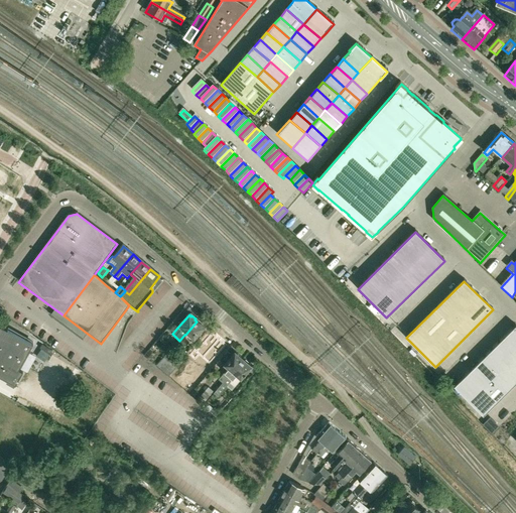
[(191,343),(194,340),(195,341),(205,329),(204,328),(204,327),(201,324),(200,325),(197,322),(185,335),(190,340),(189,341),(191,343)]
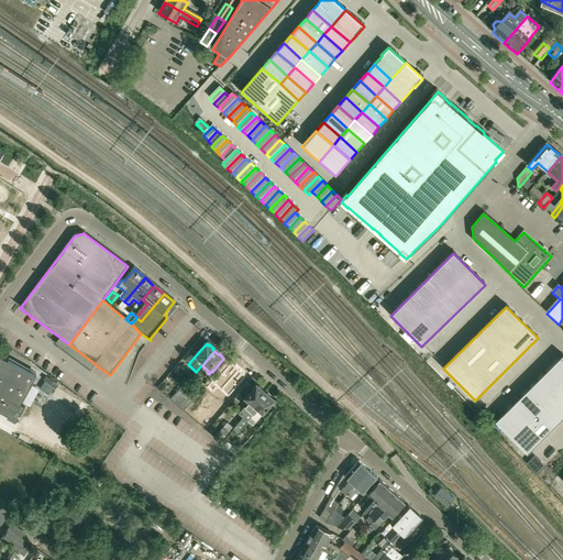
[(36,376),(0,355),(0,410),(18,421),(25,406),(21,404),(36,376)]
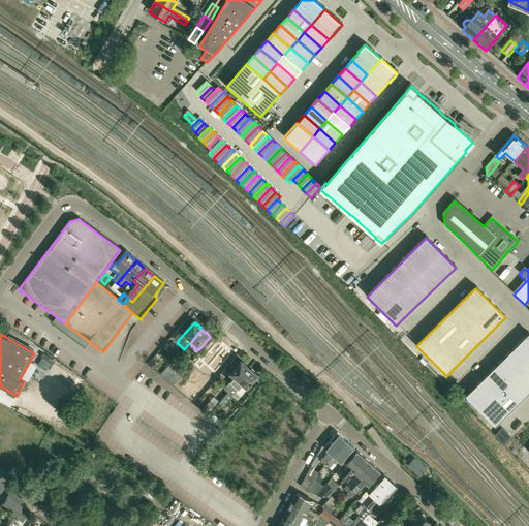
[(528,334),(528,335),(466,397),(495,427),(528,393),(528,334)]
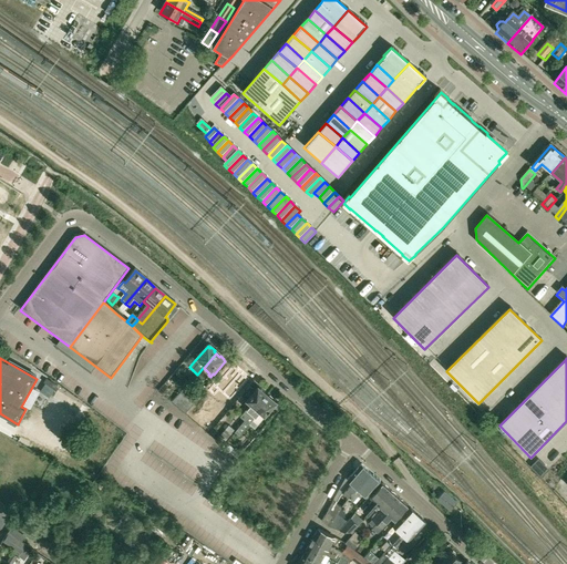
[(235,369),(220,386),(227,392),(241,376),(235,369)]
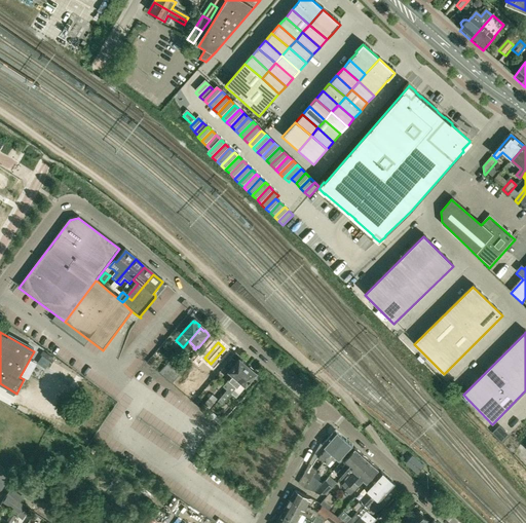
[(224,348),(211,364),(217,370),(230,353),(224,348)]
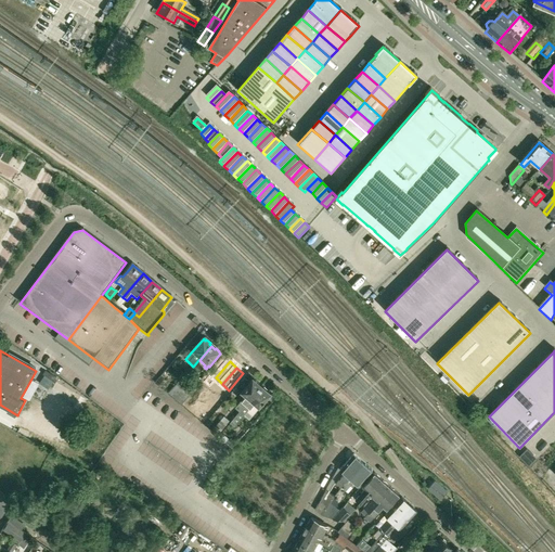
[(44,379),(52,384),(56,379),(47,372),(42,377),(44,379)]
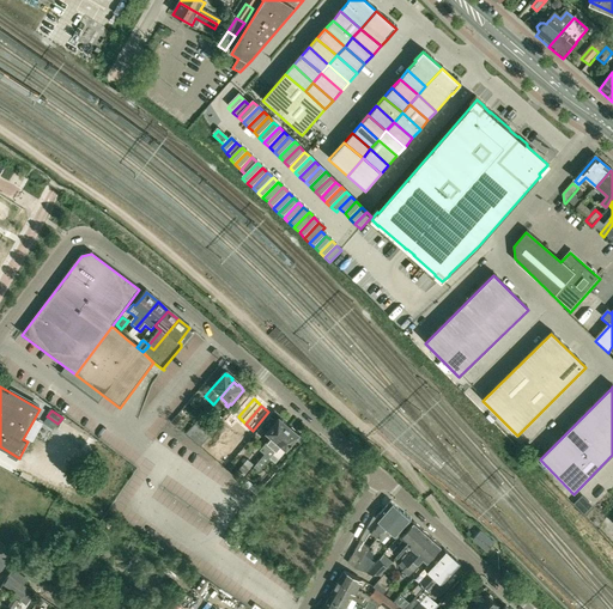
[(183,424),(178,419),(173,425),(178,430),(183,424)]
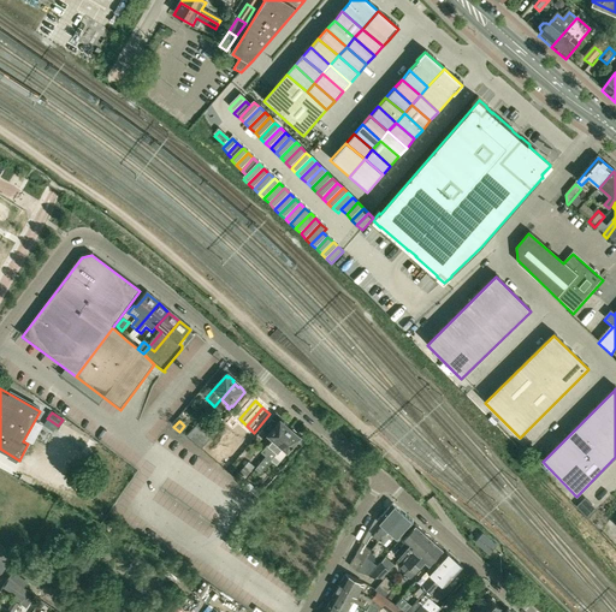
[(271,421),(262,431),(268,437),(277,427),(271,421)]
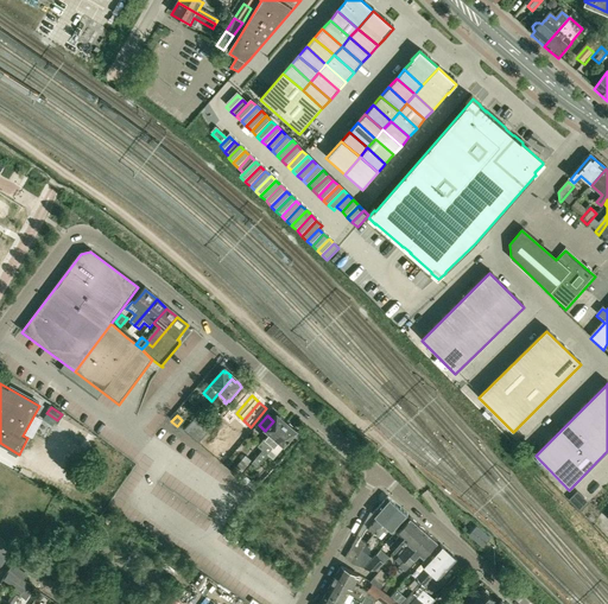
[(278,417),(273,421),(265,431),(270,436),(258,449),(263,453),(287,425),(278,417)]
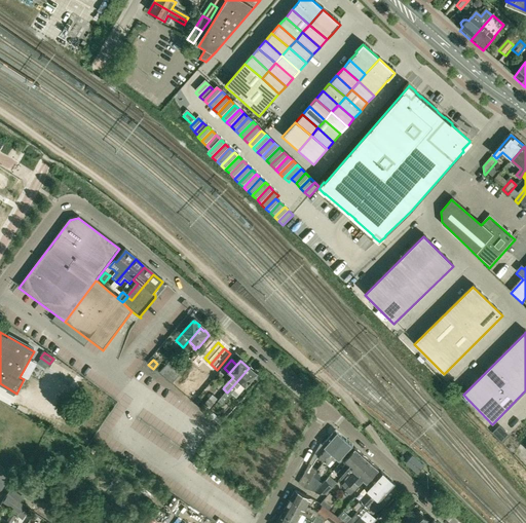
[(173,385),(182,374),(168,363),(159,374),(173,385)]
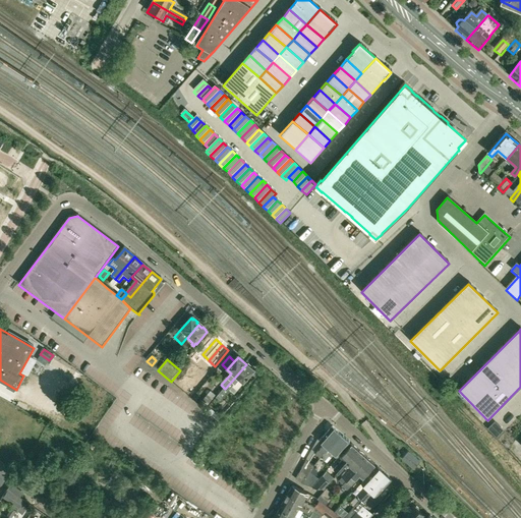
[(240,381),(243,384),(254,371),(246,364),(225,389),(216,399),(221,403),(240,381)]
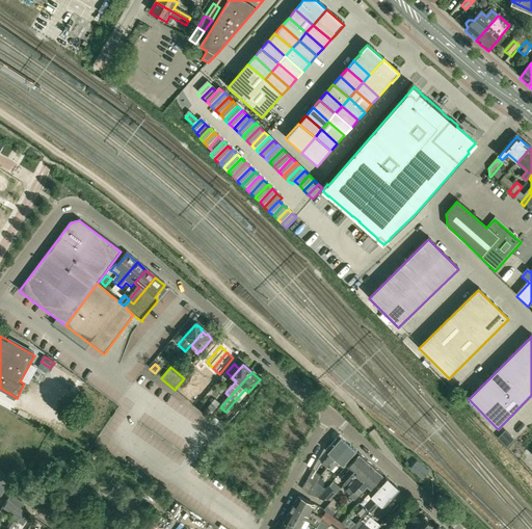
[(201,390),(196,386),(185,399),(189,403),(201,390)]
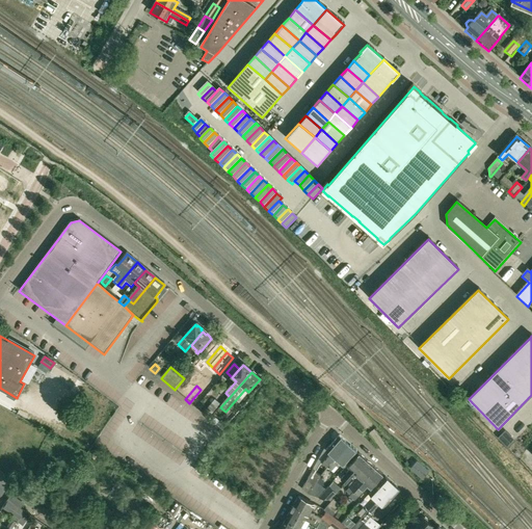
[(210,421),(216,427),(219,423),(213,417),(210,421)]
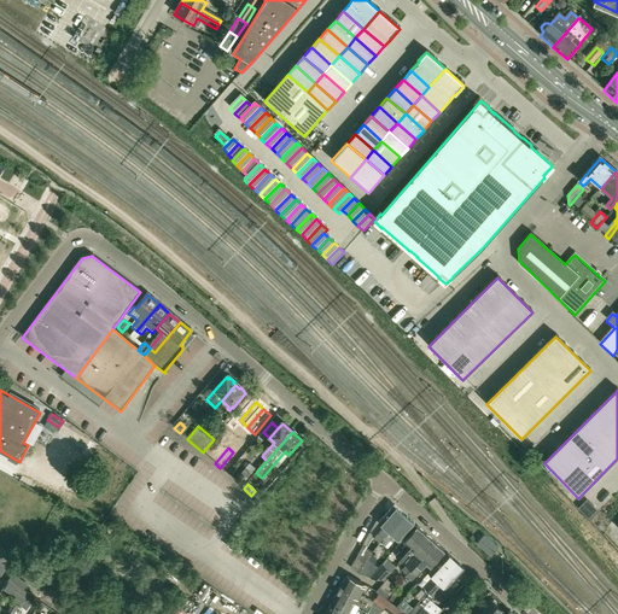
[(401,521),(404,516),(394,508),(379,525),(385,530),(375,541),(380,545),(382,543),(392,530),(394,531),(397,527),(396,526),(400,521),(401,521)]
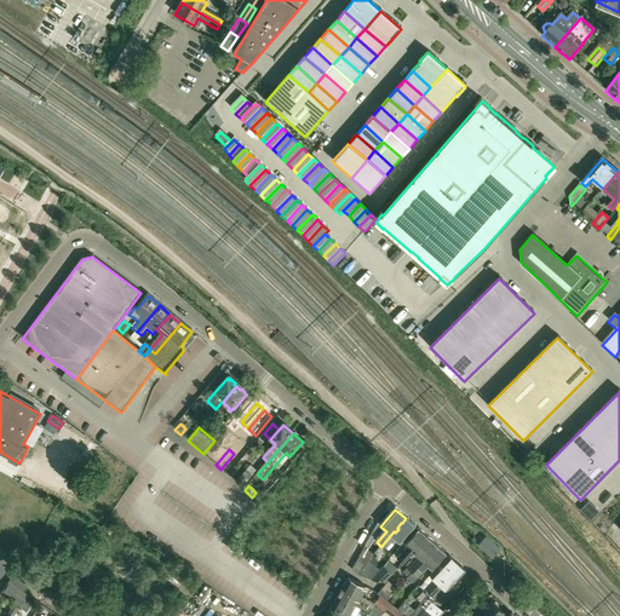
[(394,531),(383,545),(385,547),(384,550),(386,551),(396,540),(402,545),(417,528),(406,518),(402,523),(401,523),(397,528),(399,529),(395,533),(394,531)]
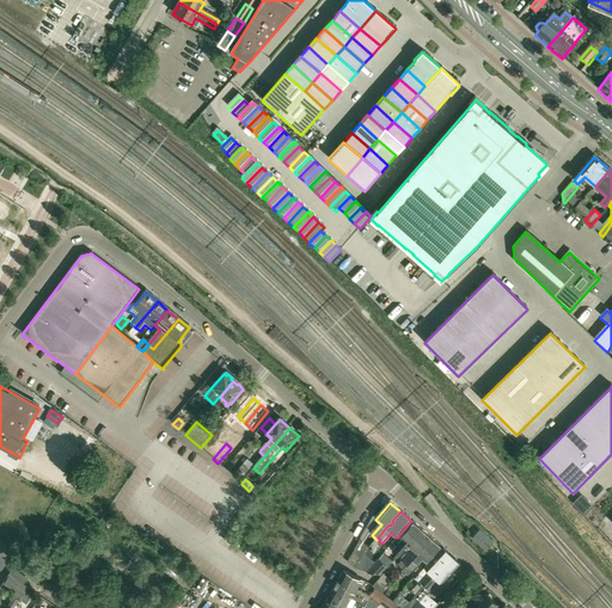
[(405,551),(422,532),(414,523),(399,539),(403,541),(392,553),(398,558),(405,551)]
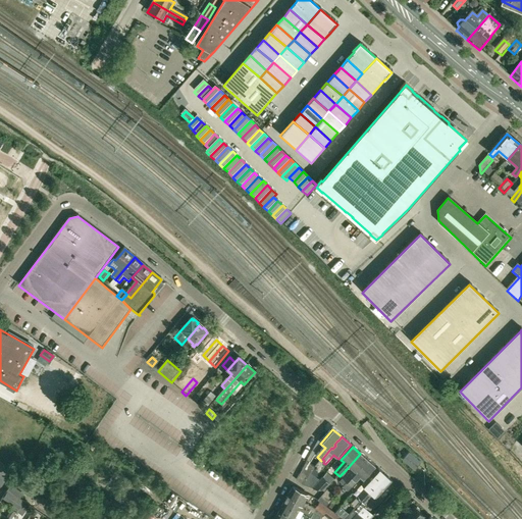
[(348,483),(368,460),(360,454),(346,470),(348,472),(343,479),(348,483)]
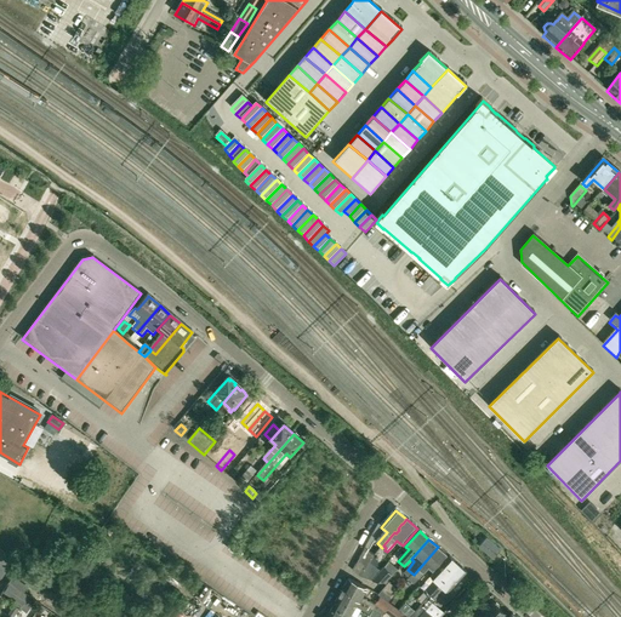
[(438,547),(414,575),(408,581),(414,586),(429,567),(433,571),(448,555),(438,547)]
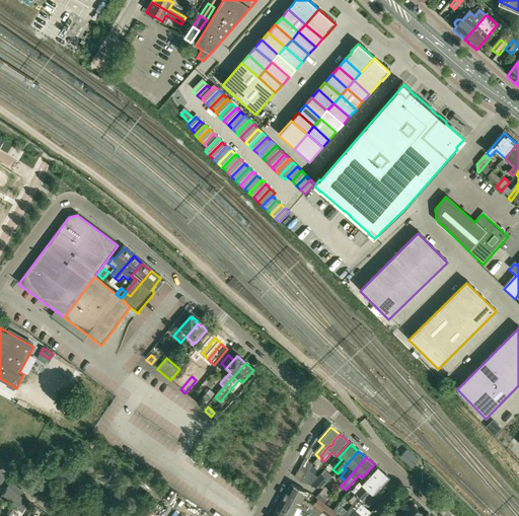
[(312,467),(304,462),(301,467),(294,480),(301,484),(309,472),(312,467)]
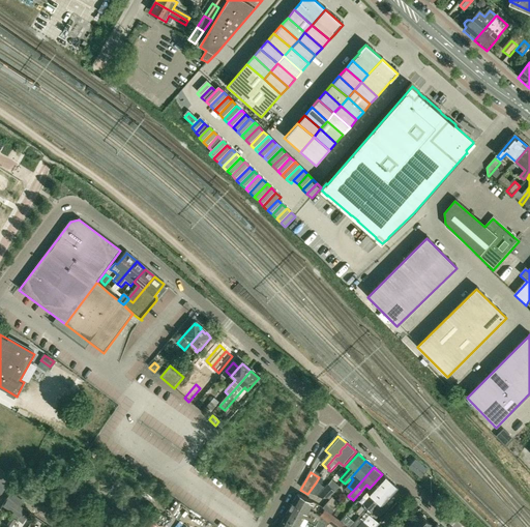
[(371,496),(362,505),(367,509),(391,484),(384,477),(369,494),(371,496)]
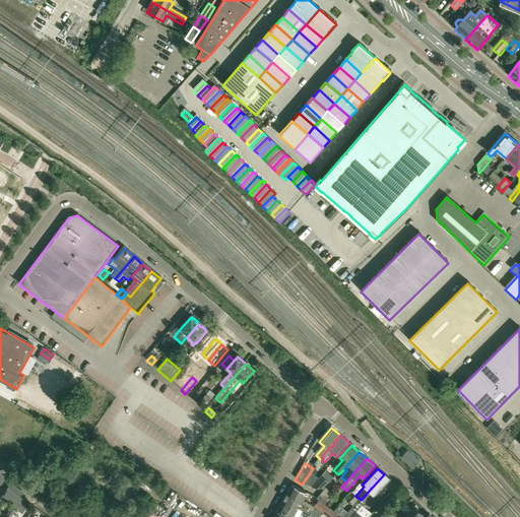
[(310,473),(302,485),(302,486),(313,488),(320,479),(310,473)]
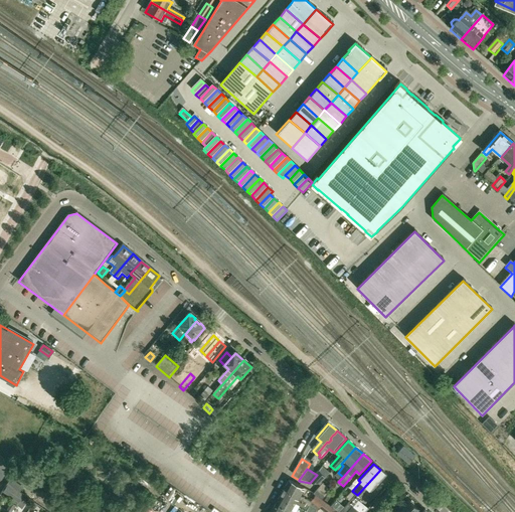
[(347,505),(341,511),(355,511),(352,509),(359,501),(361,499),(369,490),(372,493),(386,477),(387,476),(380,470),(357,495),(354,498),(350,504),(349,503),(347,505)]
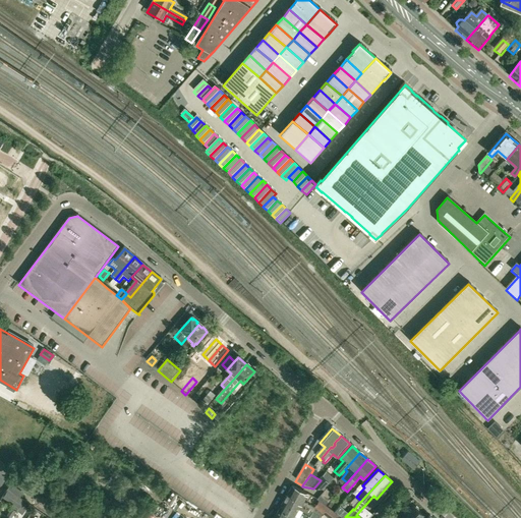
[(321,480),(313,488),(323,492),(329,485),(323,478),(321,480)]
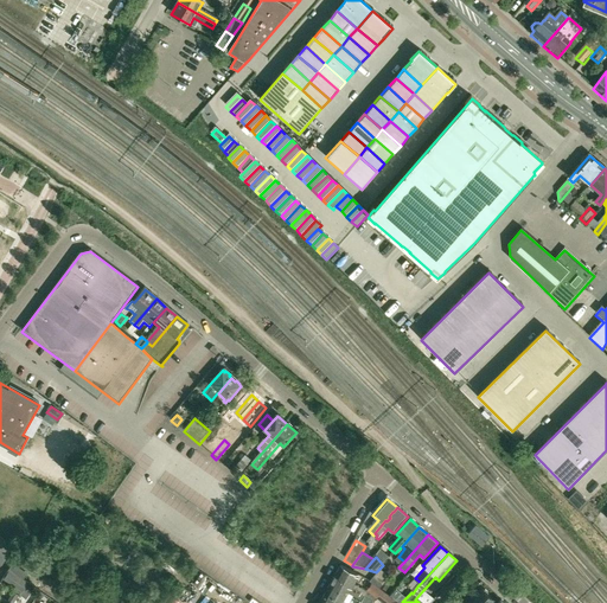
[(342,566),(333,581),(363,597),(364,598),(371,602),(374,602),(375,600),(378,602),(394,602),(372,585),(366,594),(363,591),(353,585),(358,577),(342,566)]
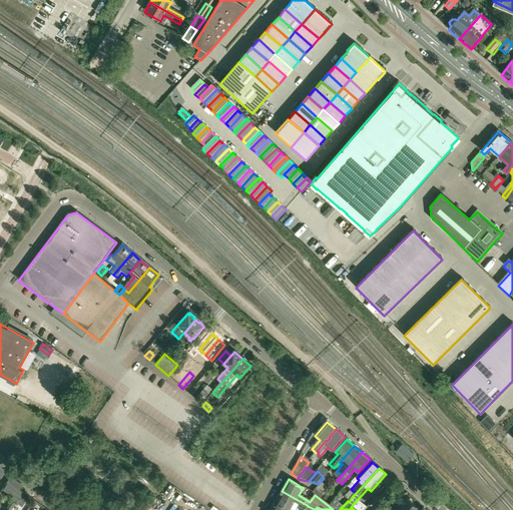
[(321,483),(314,491),(322,498),(329,490),(321,483)]
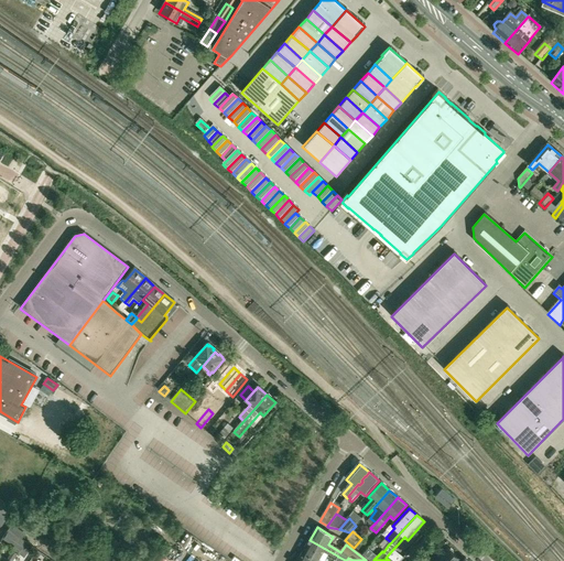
[(25,546),(9,533),(3,542),(20,553),(25,546)]
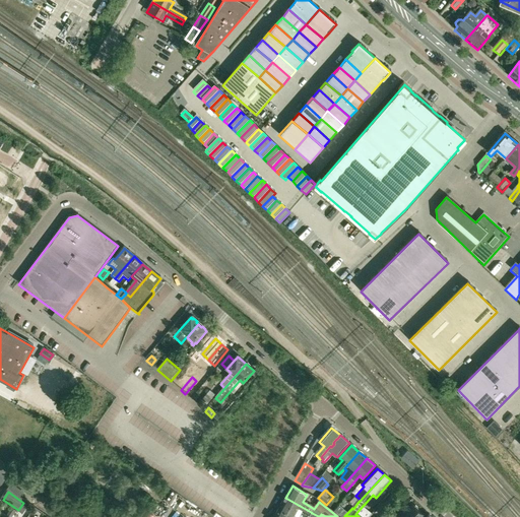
[(309,515),(311,512),(285,498),(279,509),(291,516),(296,516),(299,510),(309,515)]
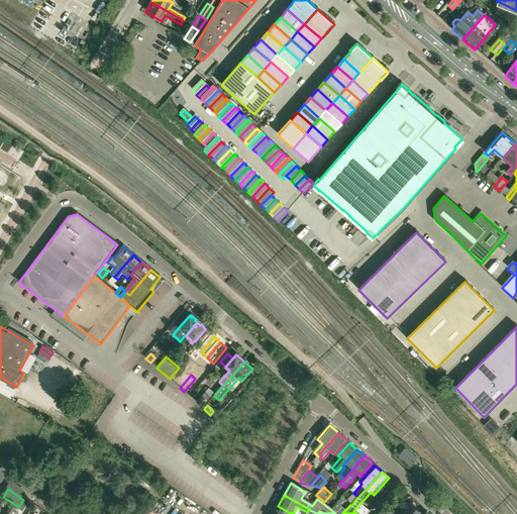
[(23,500),(18,507),(17,509),(22,513),(29,502),(24,499),(24,498),(23,499),(23,500)]
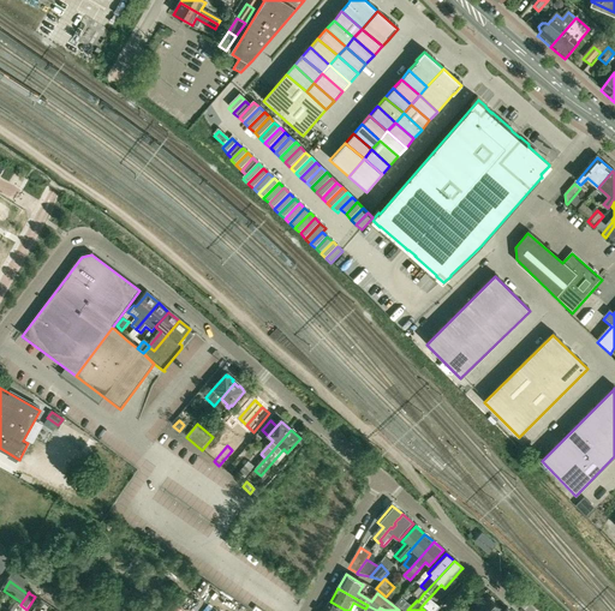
[(500,610),(495,604),(495,603),(493,600),(490,600),(488,599),(481,607),(479,607),(477,610),(500,610)]
